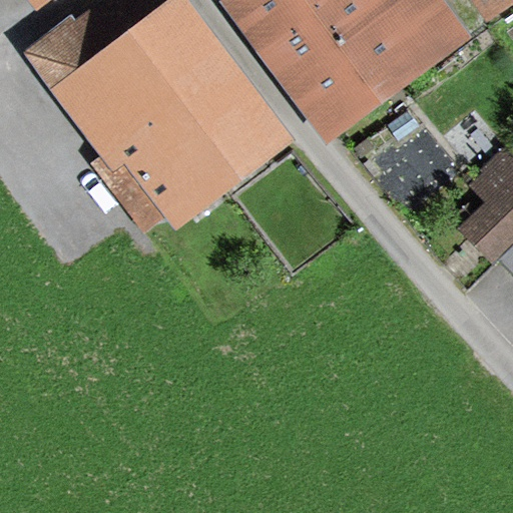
[(94,0),(25,51),(100,152),(88,161),(141,232),(165,215),(174,227),(295,139),(190,0),(94,0)]
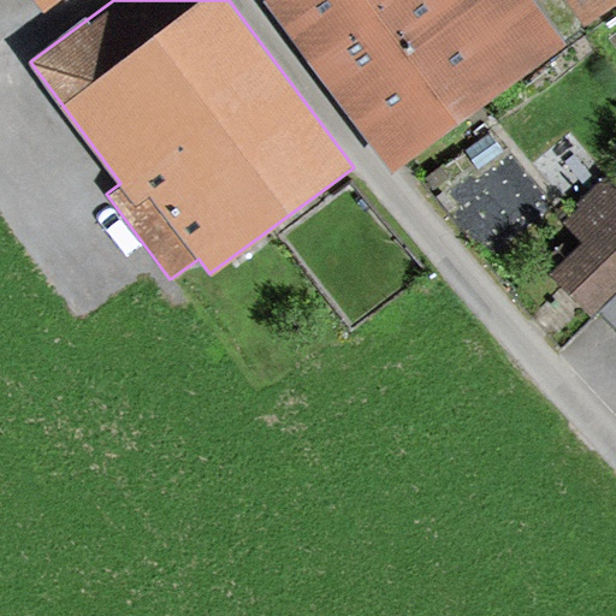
[(264,0),(394,172),(566,43),(532,0),(264,0)]
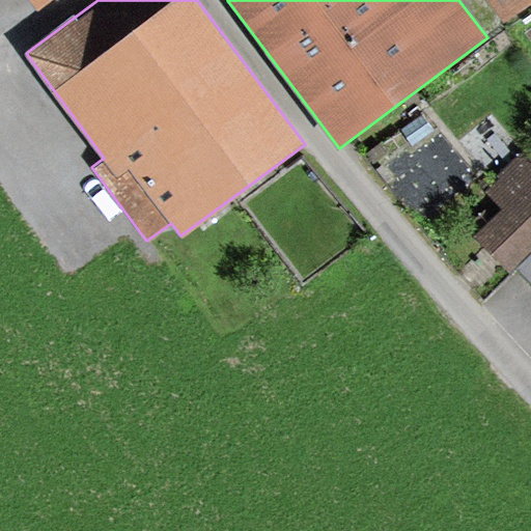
[(491,0),(503,18),(529,0),(491,0)]
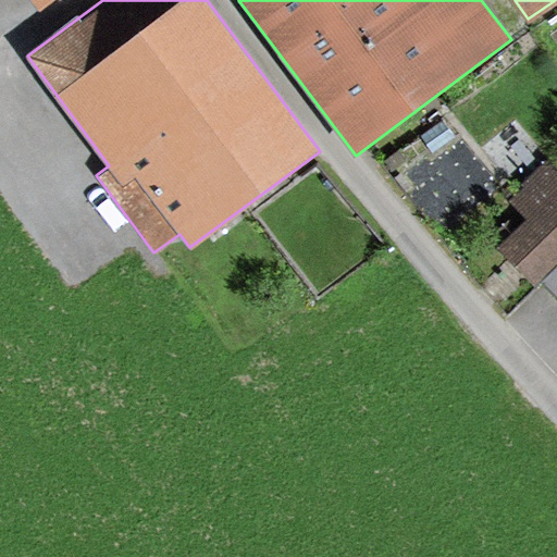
[(532,286),(541,277),(556,261),(556,166),(548,158),(507,197),(524,217),(493,246),(532,286)]
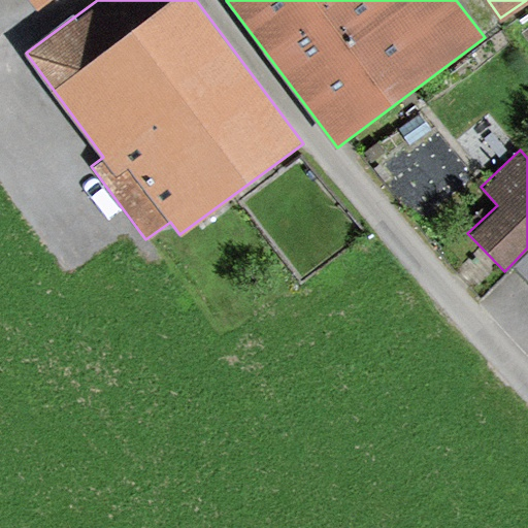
[(527,248),(513,263),(527,279),(527,248)]
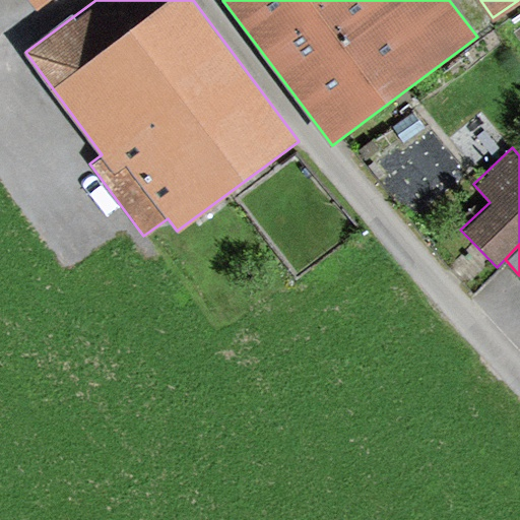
All buildings are outlined.
